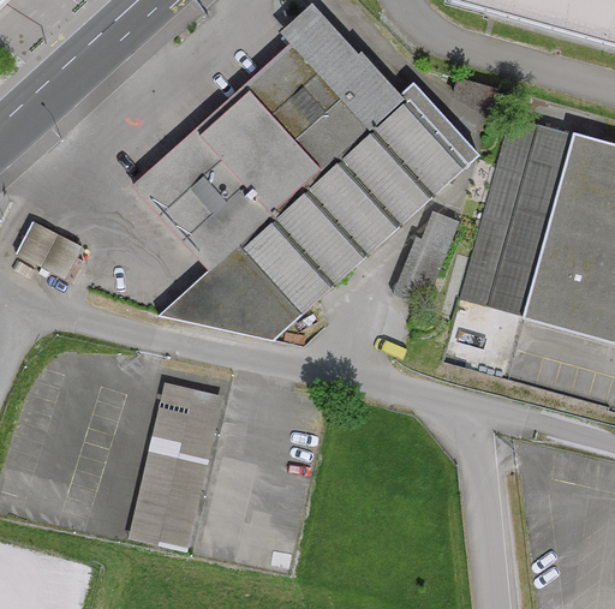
[(446,0),(445,5),(614,52),(614,0),(446,0)]
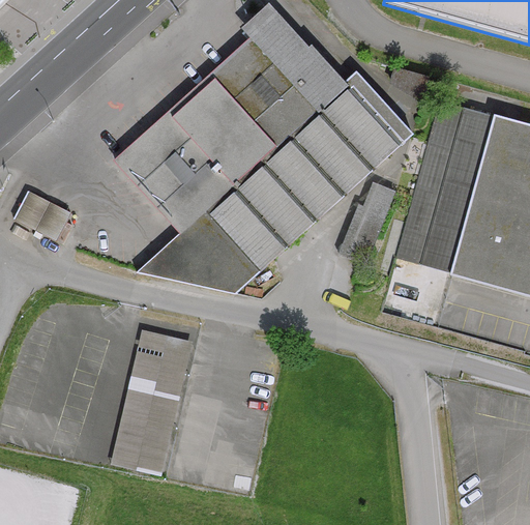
[(137,270),(234,292),(410,137),(355,75),(343,85),(270,3),(242,28),(249,36),(115,155),(181,230),(137,270)]
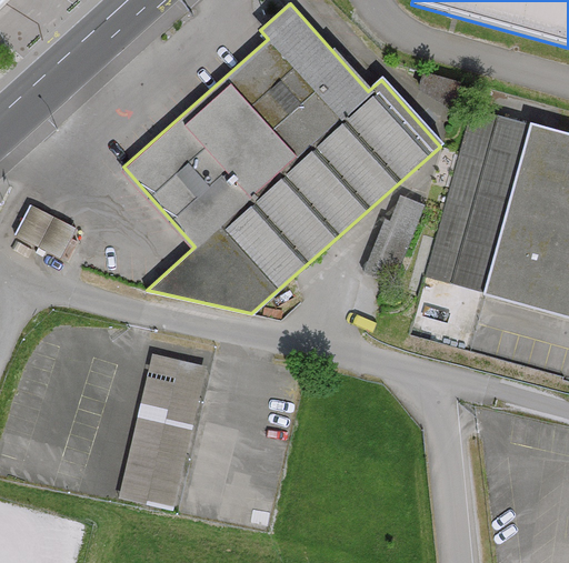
[(437,101),(437,93),(451,94),(455,62),(420,60),(417,99),(437,101)]
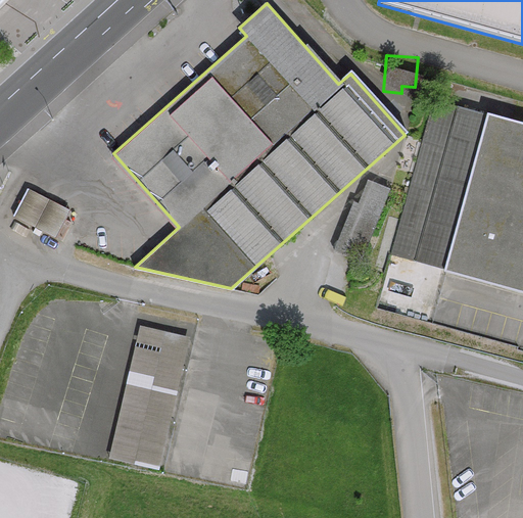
[(522,289),(522,124),(435,100),(391,250),(403,256),(389,301),(433,313),(446,266),(522,289)]
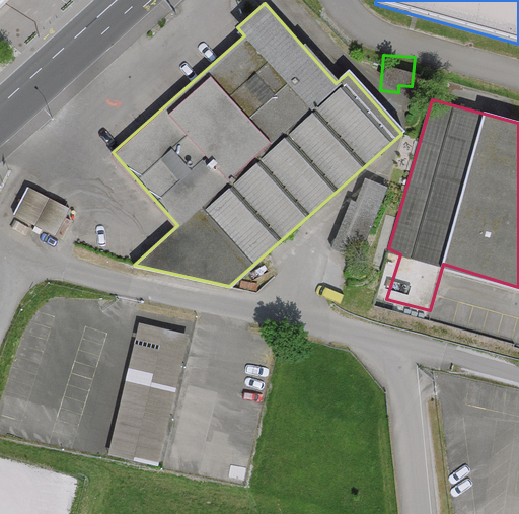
[(387,188),(369,180),(360,204),(353,202),(334,249),(358,260),(387,188)]
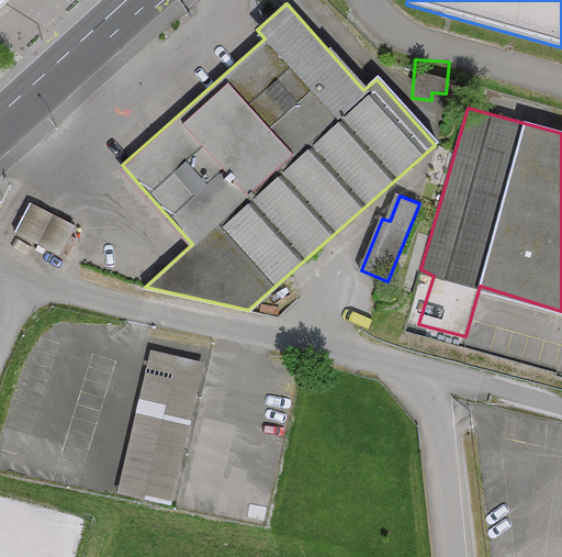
[(30,202),(15,231),(60,253),(75,224),(30,202)]
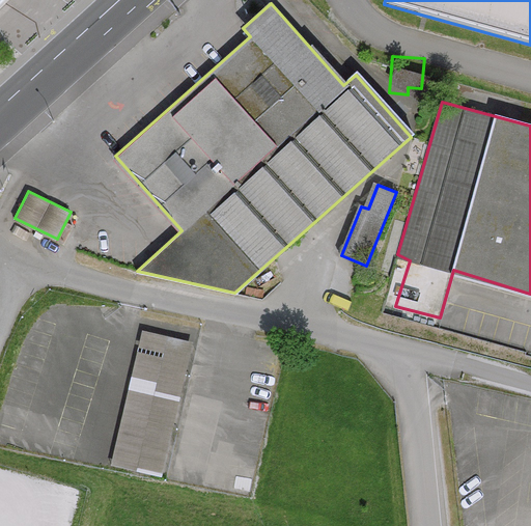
[(141,319),(114,455),(168,466),(195,329),(141,319)]
